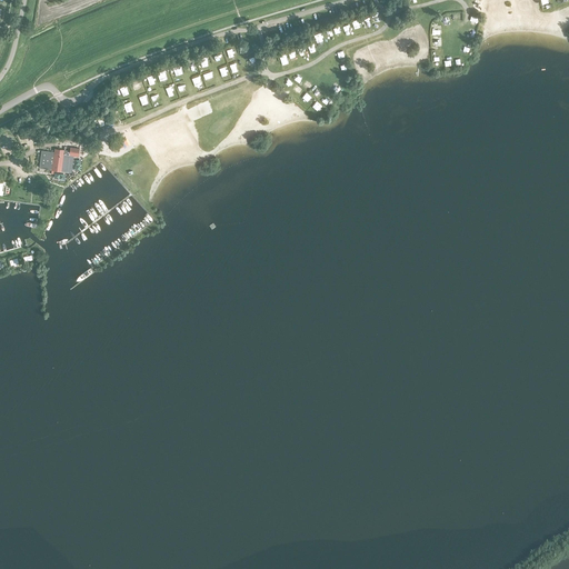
[(206,57),(199,58),(201,67),(208,66),(206,57)]
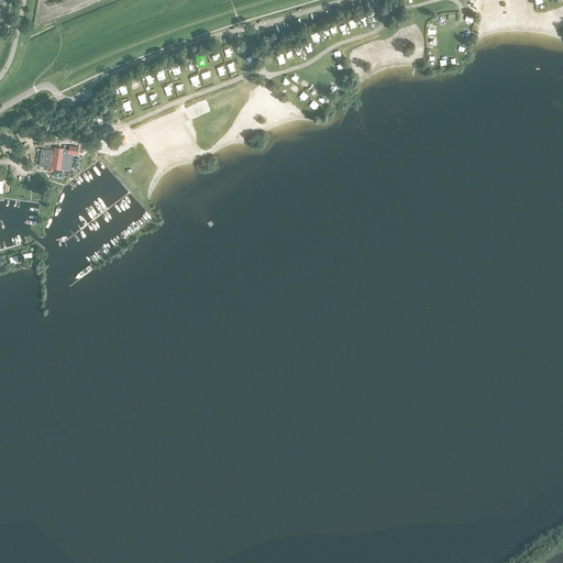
[(291,84),(287,88),(293,92),(296,88),(291,84)]
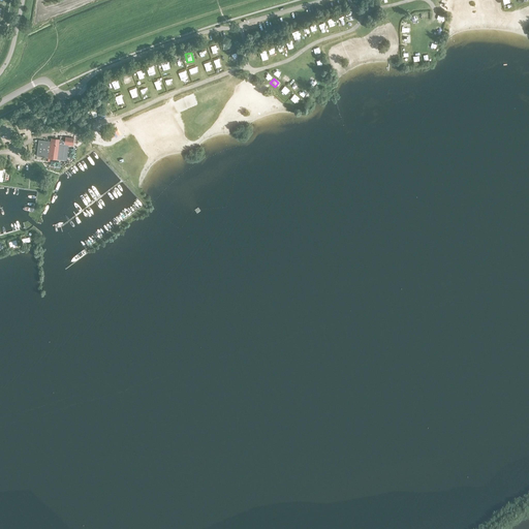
[(282,87),(279,92),(286,96),(289,90),(282,87)]
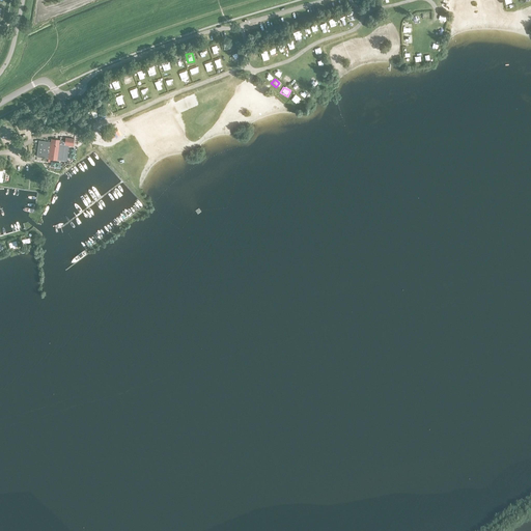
[(133,98),(139,95),(136,89),(131,91),(133,98)]
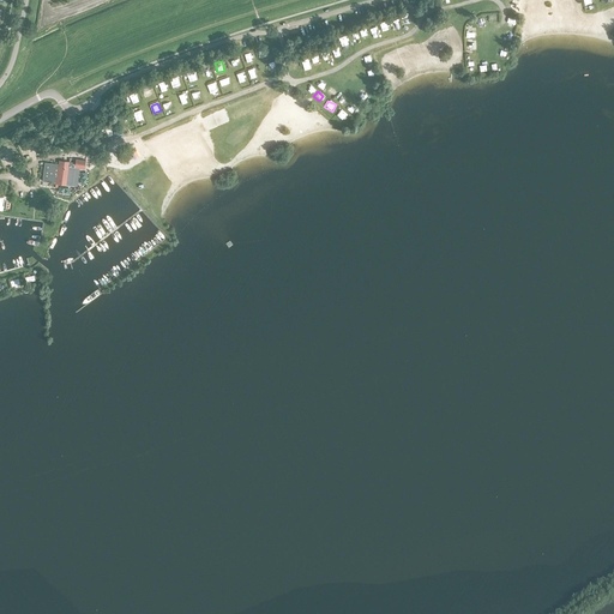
[(335,115),(341,119),(344,113),(338,109),(335,115)]
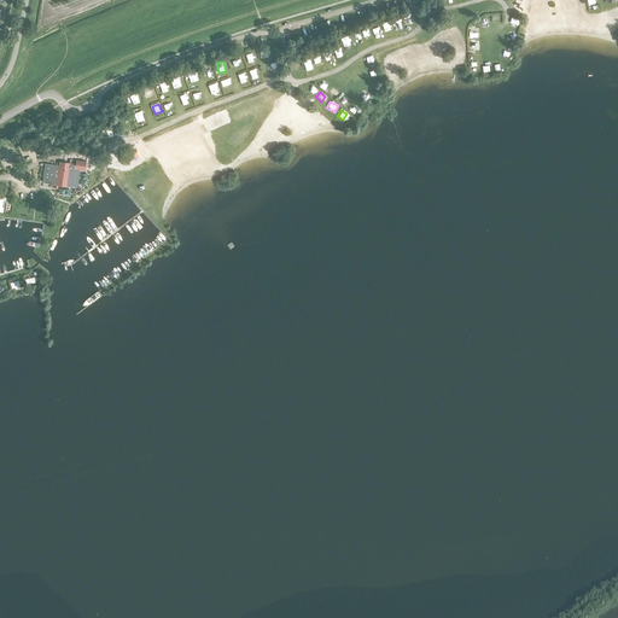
[(118,134),(115,124),(101,129),(105,139),(118,134)]
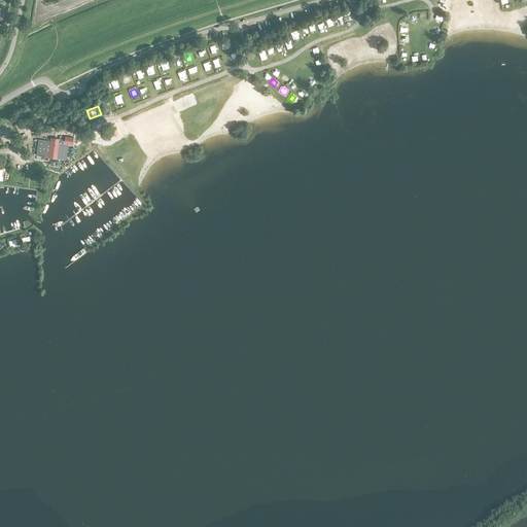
[(0,131),(1,132),(9,128),(5,120),(0,124),(2,127),(0,127),(0,131)]
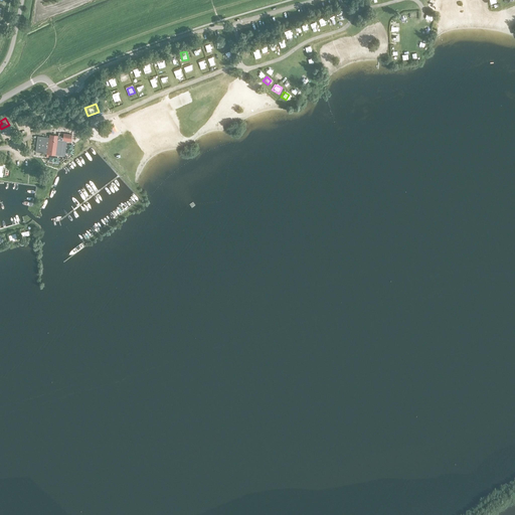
[(110,137),(118,132),(113,125),(106,129),(110,137)]
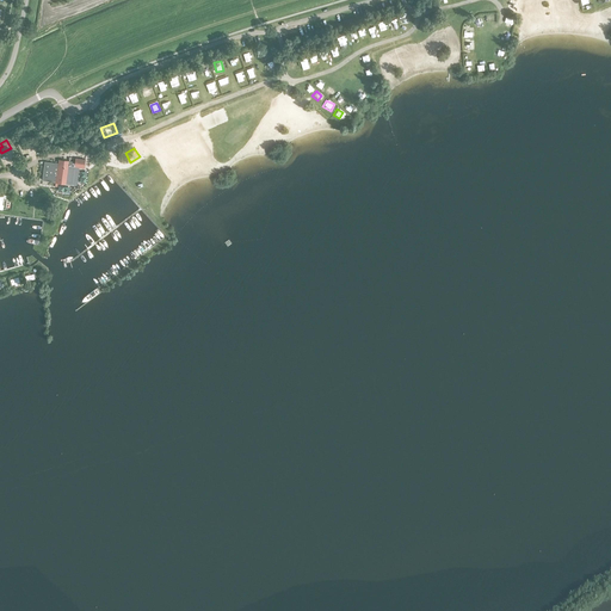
[(56,181),(56,183),(73,185),(74,172),(75,166),(85,167),(86,159),(76,158),(75,162),(68,162),(69,161),(59,160),(59,164),(45,161),(43,180),(56,181)]
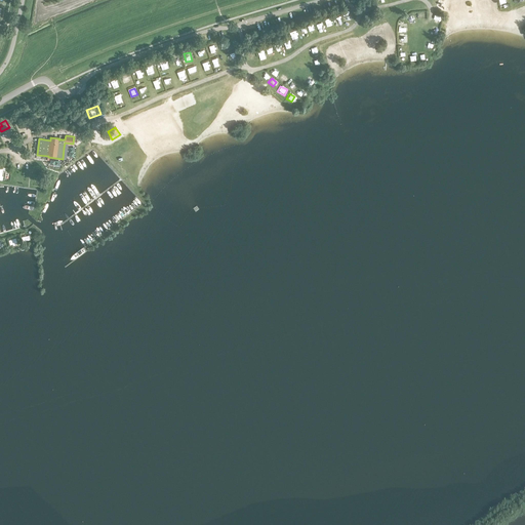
[(41,221),(45,224),(50,217),(56,202),(50,200),(49,205),(43,218),(41,221)]
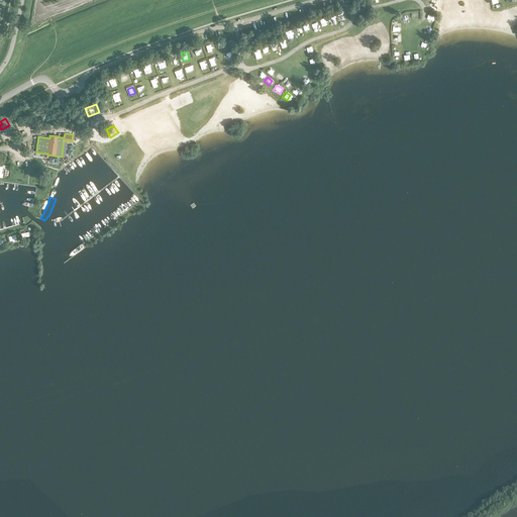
[(43,199),(38,212),(42,214),(48,201),(43,199)]
